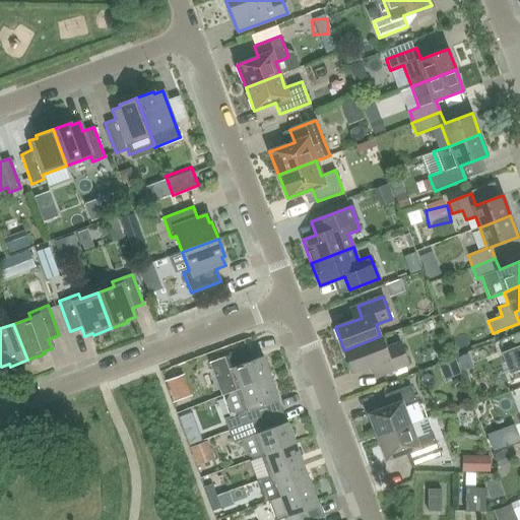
[(408,365),(400,343),(385,348),(380,336),(344,350),(352,373),(379,363),(383,375),(408,365)]
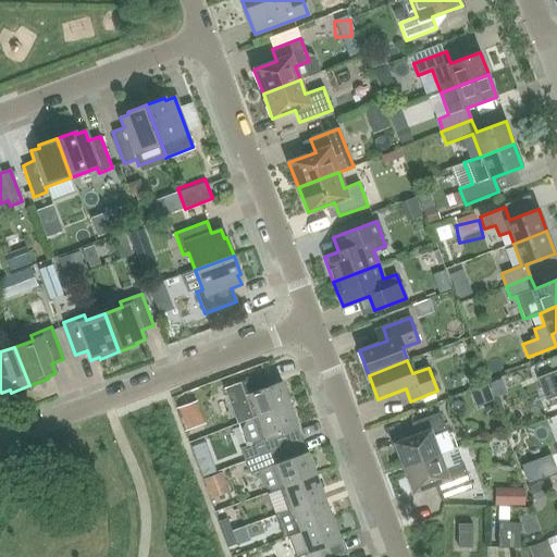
[(556,370),(536,379),(545,401),(556,396),(556,370)]
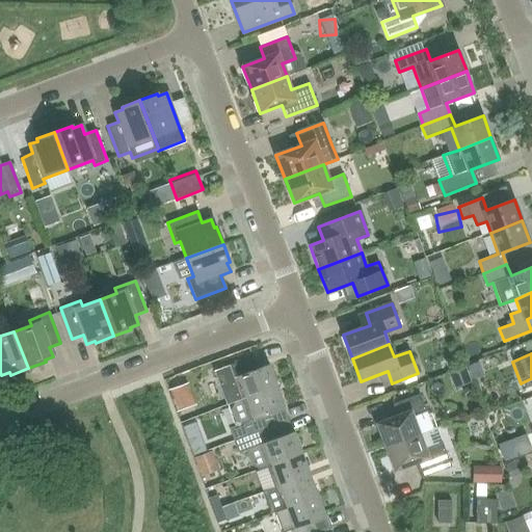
[(276,387),(268,365),(257,369),(251,357),(214,371),(227,405),(276,387)]
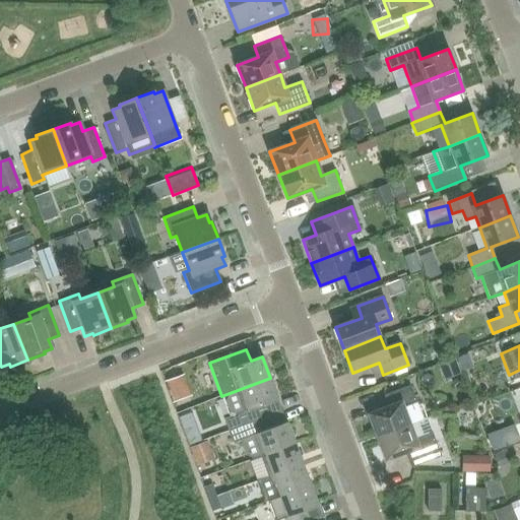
[(266,403),(278,399),(270,378),(221,396),(222,397),(229,394),(226,400),(233,417),(224,420),(229,431),(271,415),(266,403)]
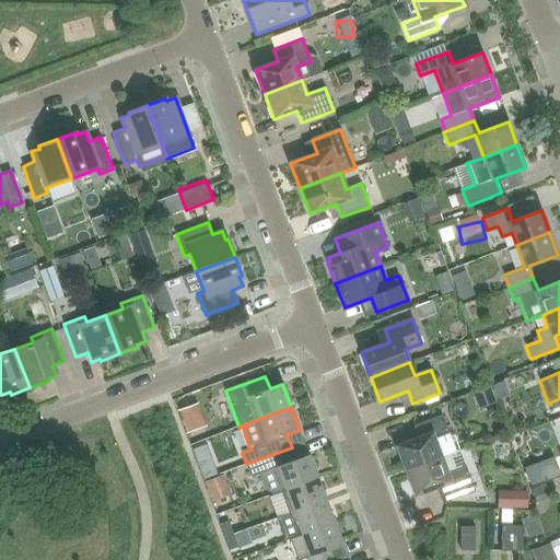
[(184,439),(203,433),(196,409),(177,415),(184,439)]
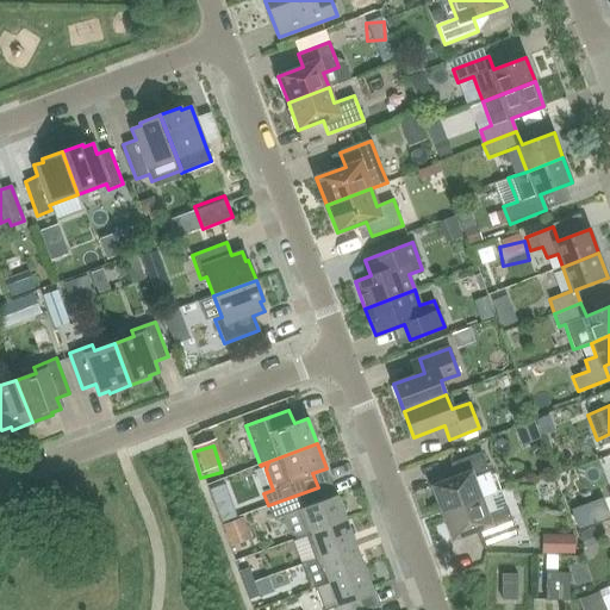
[(455,478),(431,486),(442,512),(496,492),(481,453),(450,464),(455,478)]
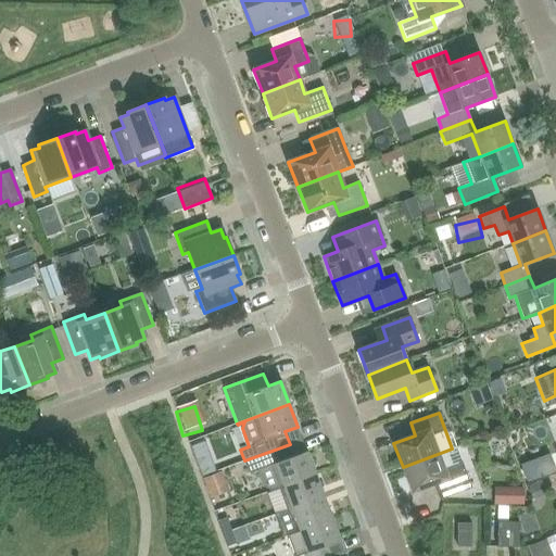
[(315,475),(306,452),(294,456),(290,444),(244,460),(250,475),(258,471),(264,487),(270,490),(278,488),(315,475)]
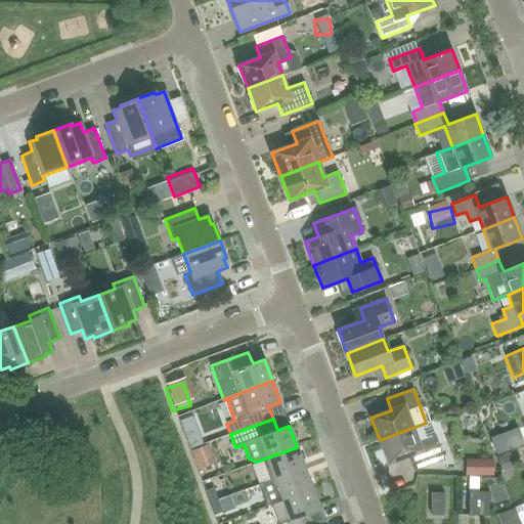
[(426,423),(380,440),(388,464),(408,456),(413,471),(444,460),(430,422),(426,423)]
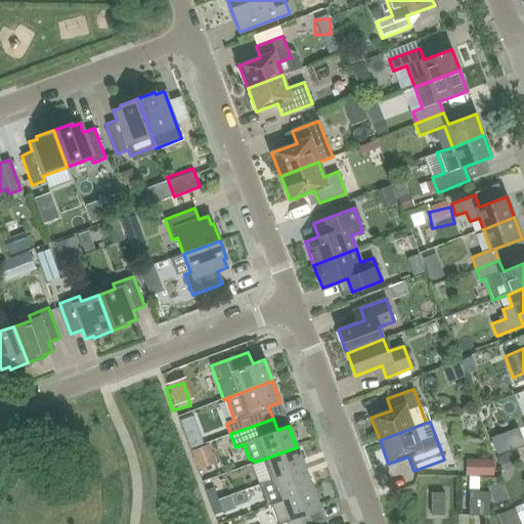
[(191,451),(199,471),(216,465),(209,445),(191,451)]
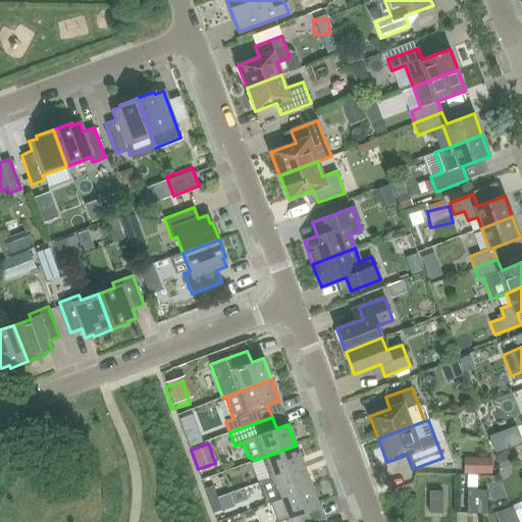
[(269,479),(304,466),(296,446),(261,458),(269,479)]
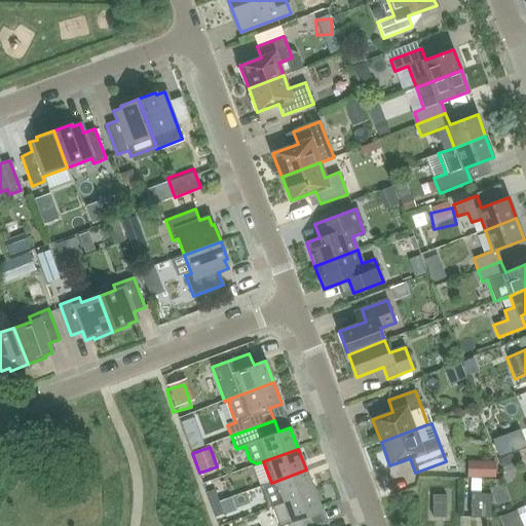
[(495,462),(467,461),(467,478),(494,479),(495,462)]
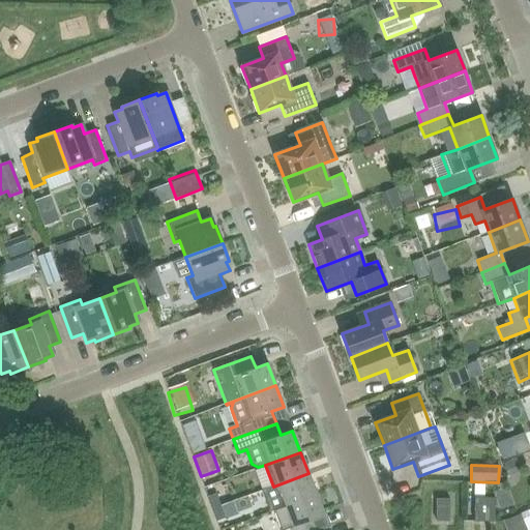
[(269,511),(316,494),(308,473),(273,487),(261,491),(269,511)]
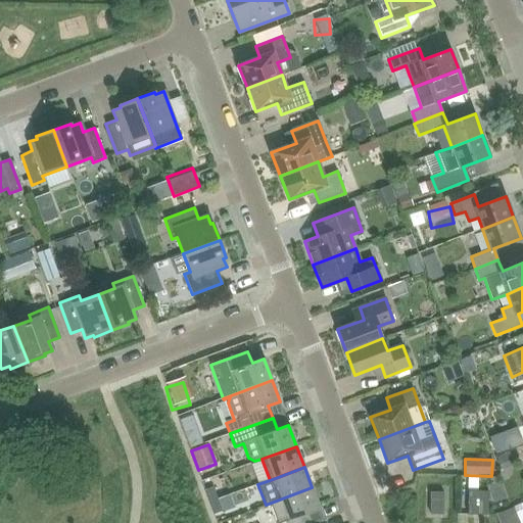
[(212,487),(204,490),(208,503),(218,500),(212,487)]
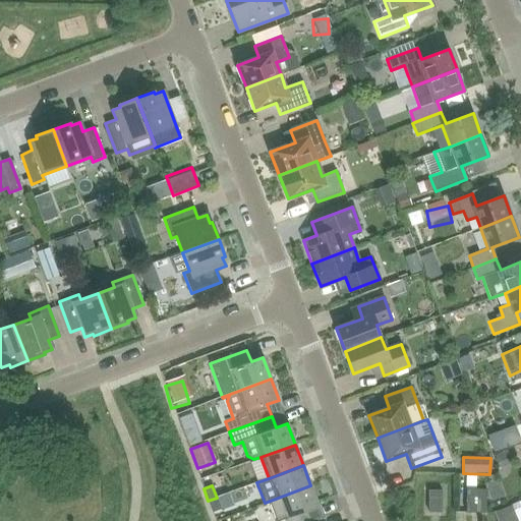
[(310,520),(307,511),(319,507),(310,485),(265,503),(265,504),(269,502),(276,520),(280,520),(284,520),(310,520)]
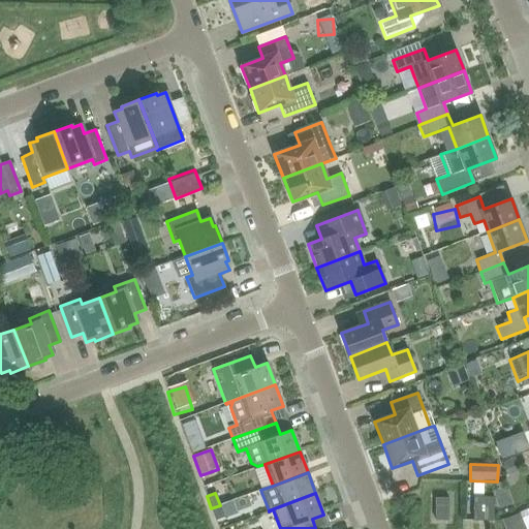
[(473,521),(493,521),(494,497),(473,497),(473,521)]
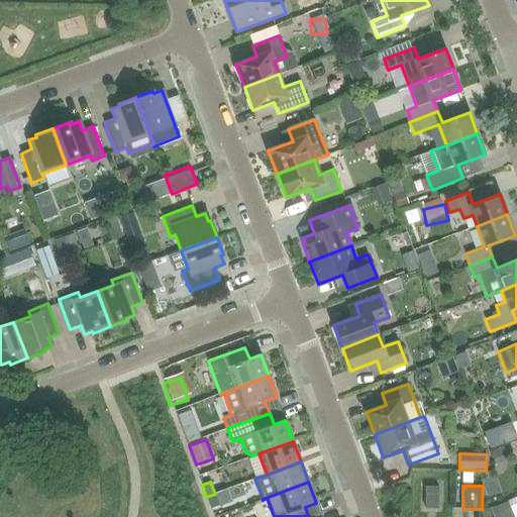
[(425,487),(425,509),(438,509),(438,487),(425,487)]
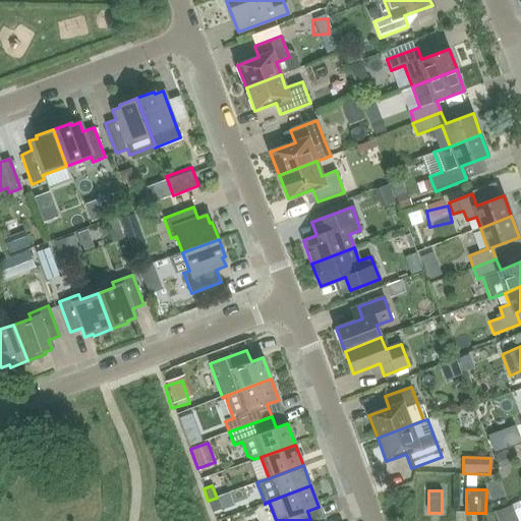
[(217,498),(208,501),(213,513),(221,509),(217,498)]
